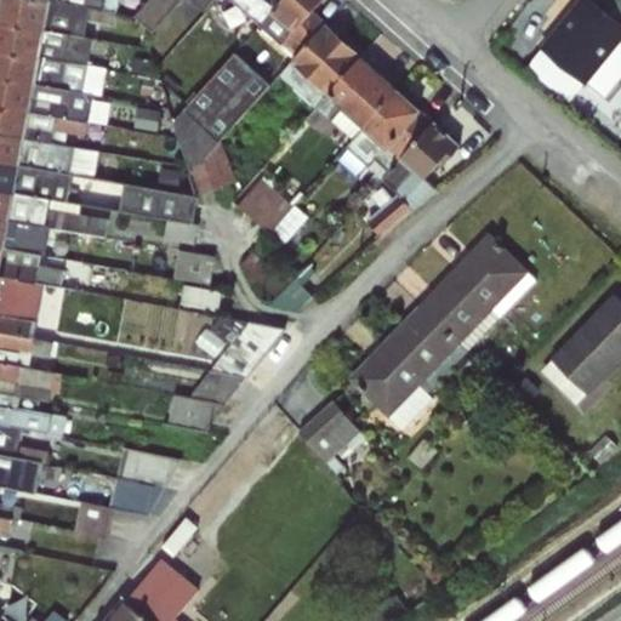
[(47,0),(1,0),(0,7),(0,22),(87,39),(89,24),(115,27),(115,13),(47,0)]
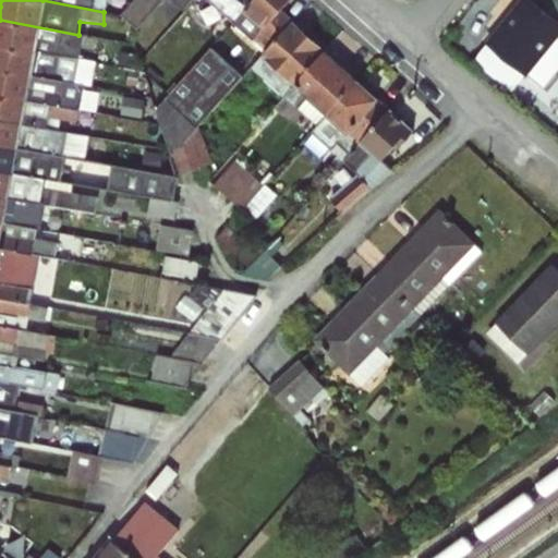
[(43,0),(104,12),(106,0),(43,0)]
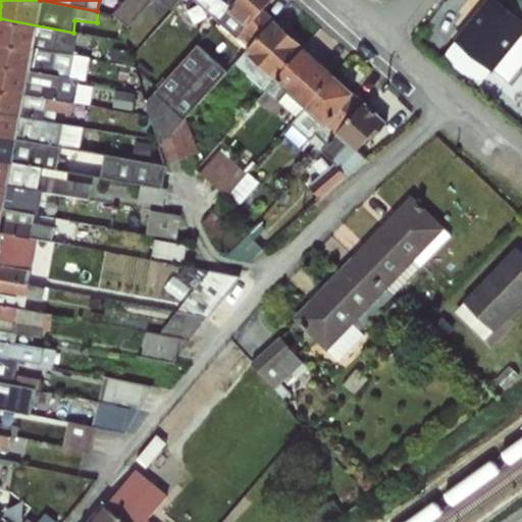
[(128,0),(118,12),(132,23),(151,0),(128,0)]
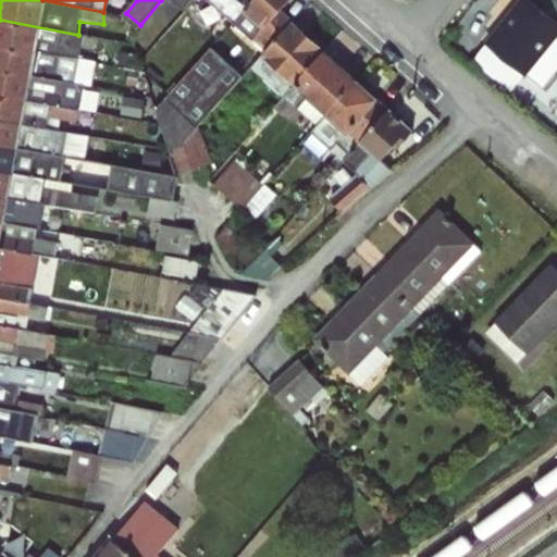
[(286,9),(293,0),(178,0),(190,10),(198,0),(229,0),(276,39),(296,16),(286,9)]
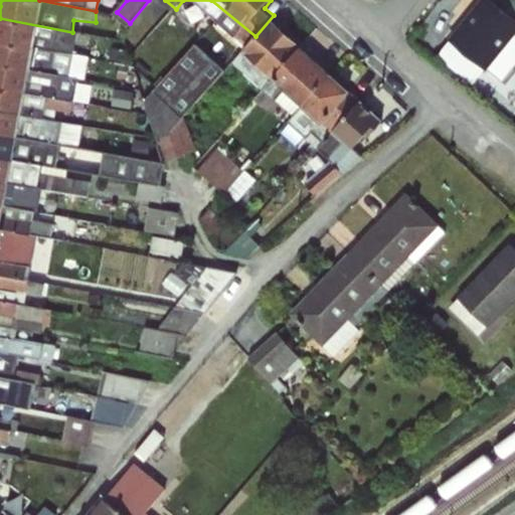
[(514,61),(514,19),(490,0),(482,0),(449,41),(499,81),(514,61)]
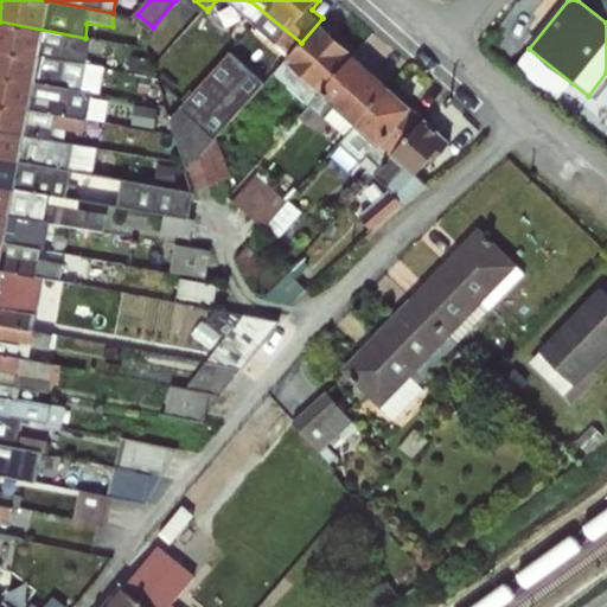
[(327,19),(292,57),(387,146),(422,109),(327,19)]
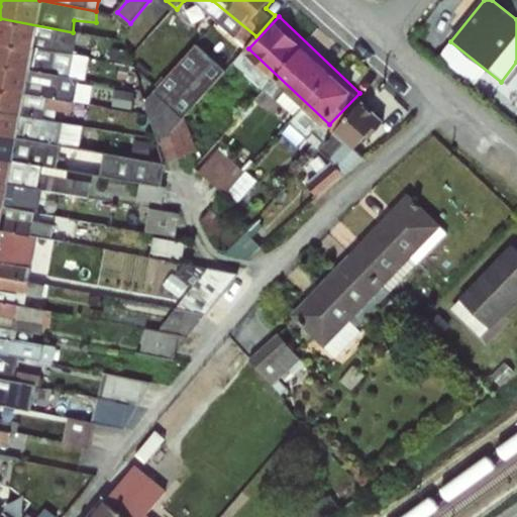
[(0,18),(0,40),(72,53),(76,54),(79,41),(72,37),(73,32),(0,18)]
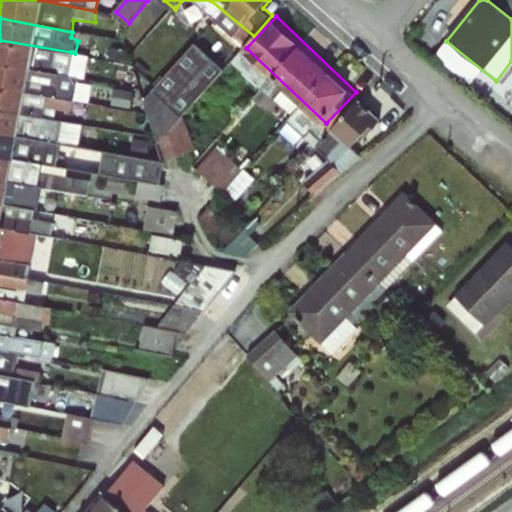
[(0,40),(0,63),(69,74),(71,52),(0,40)]
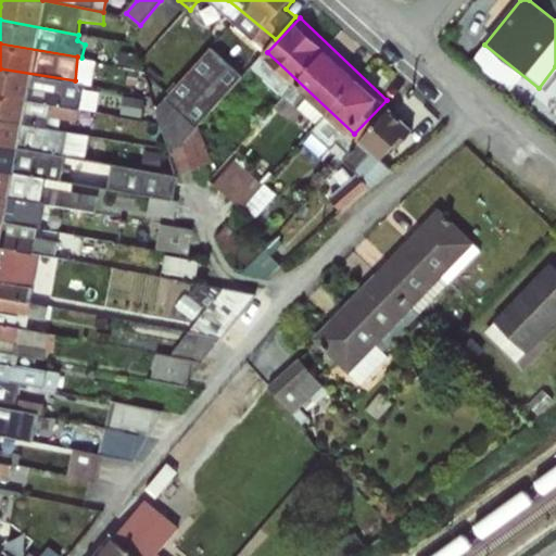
[(0,144),(0,171),(72,184),(149,199),(149,215),(175,219),(179,204),(187,203),(184,191),(199,186),(194,171),(214,161),(201,127),(241,76),(212,50),(155,109),(174,174),(62,154),(0,144)]
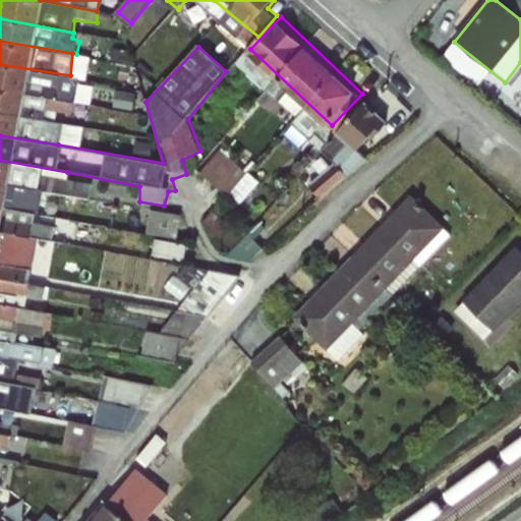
[(0,64),(0,89),(74,105),(80,79),(70,75),(0,64)]
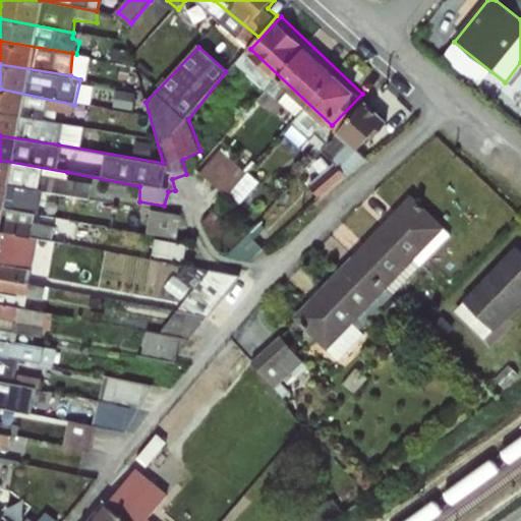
[(0,89),(0,113),(55,121),(56,113),(72,115),(74,105),(0,89)]
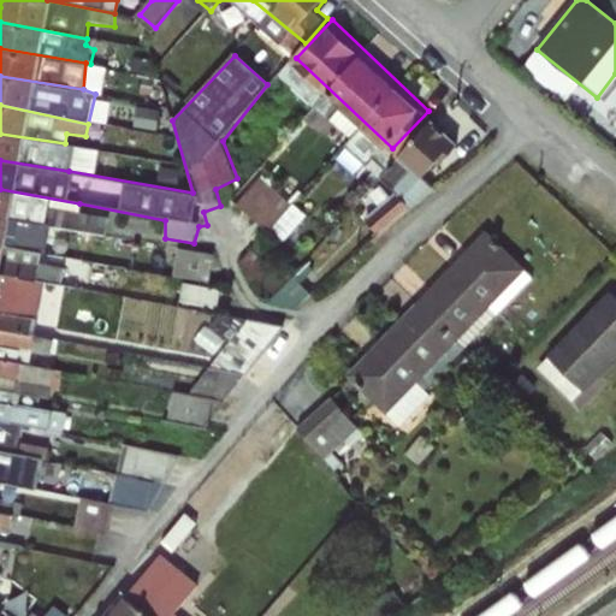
[(427,170),(465,152),(450,122),(400,146),(407,163),(391,171),(407,203),(375,219),(378,224),(439,194),(427,170)]
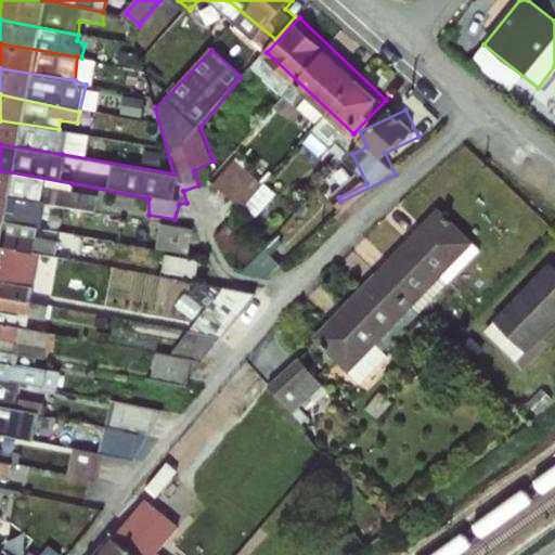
[(0,120),(0,144),(62,154),(66,132),(59,129),(0,120)]
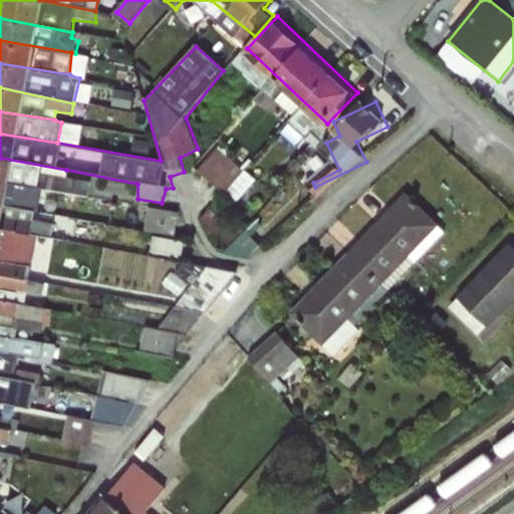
[(201,167),(239,201),(259,178),(221,145),(201,167)]
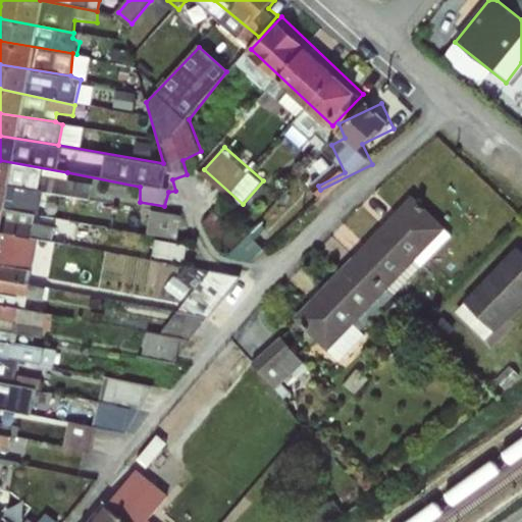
[(0,160),(0,185),(39,193),(88,201),(92,186),(67,179),(67,172),(0,160)]
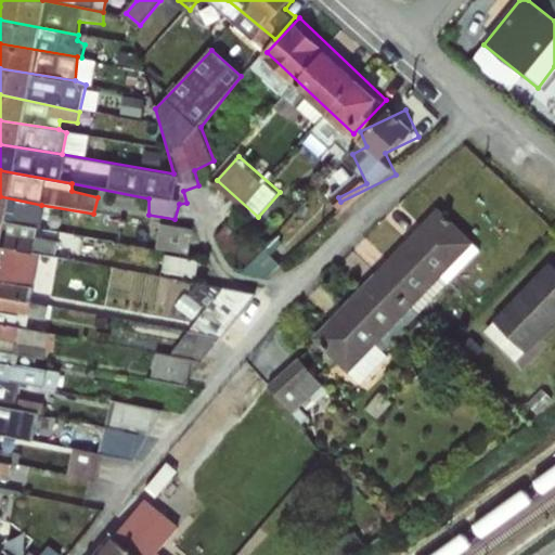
[(0,196),(0,220),(37,229),(50,231),(53,217),(41,211),(41,205),(0,196)]
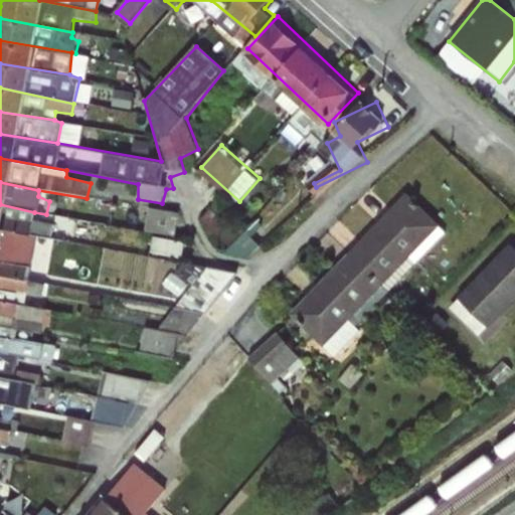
[(354,316),(444,224),(409,192),(294,311),(339,355),(366,327),(354,316)]
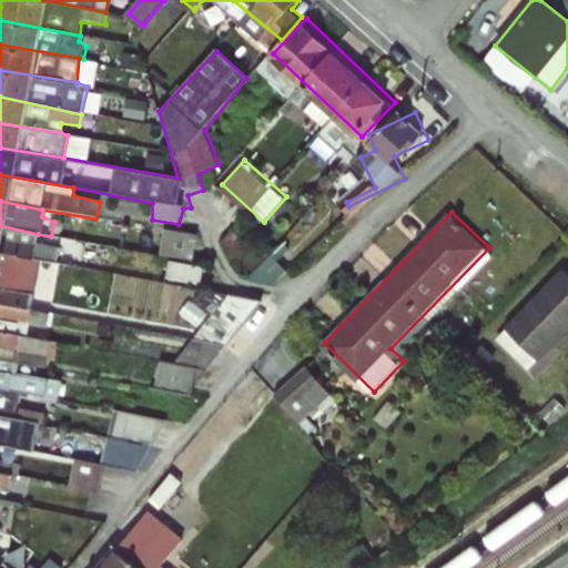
[(0,225),(0,253),(24,257),(79,267),(83,250),(68,243),(38,239),(38,234),(0,225)]
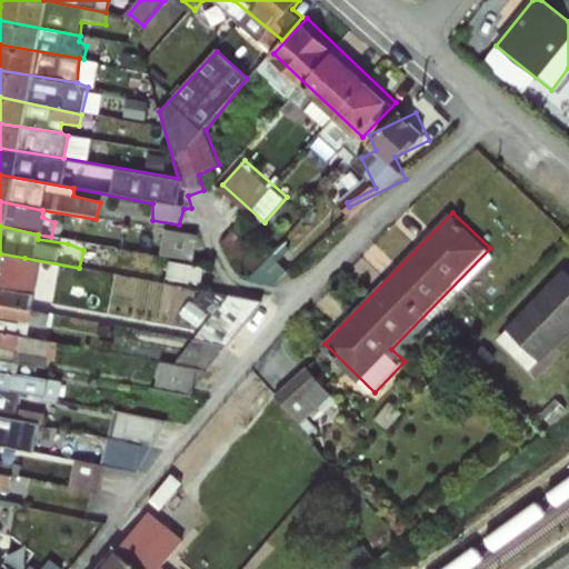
[(169,228),(167,250),(190,252),(192,230),(169,228)]
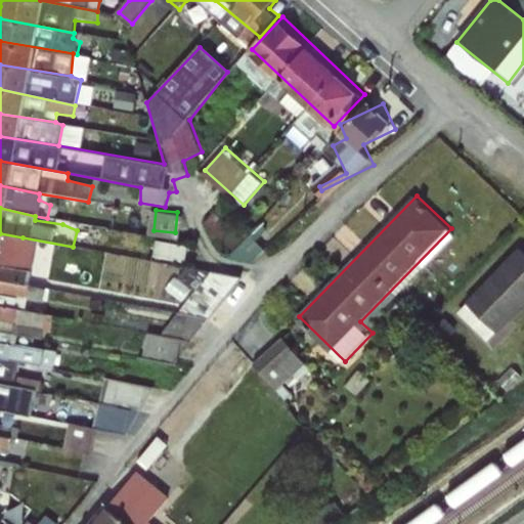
[(0,233),(0,258),(5,260),(9,245),(20,247),(23,237),(0,233)]
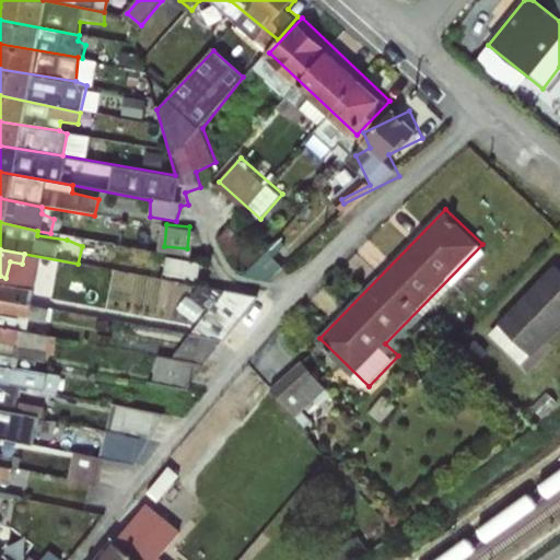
[(493,331),(528,363),(559,328),(559,260),(493,331)]
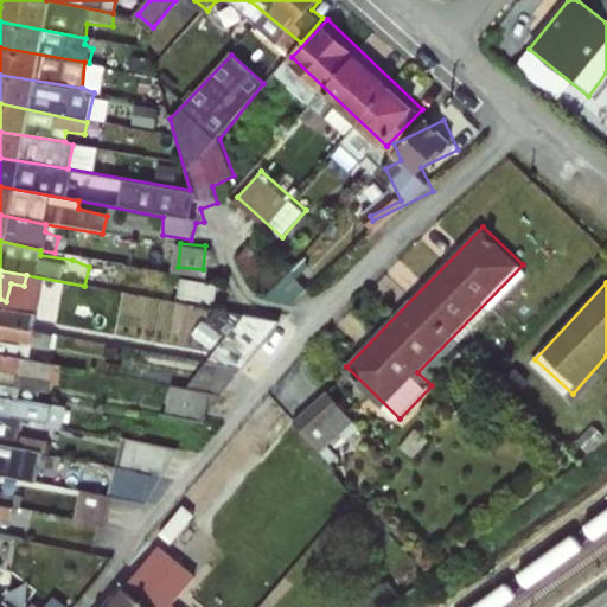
[(42,310),(6,301),(0,299),(0,324),(31,331),(42,310)]
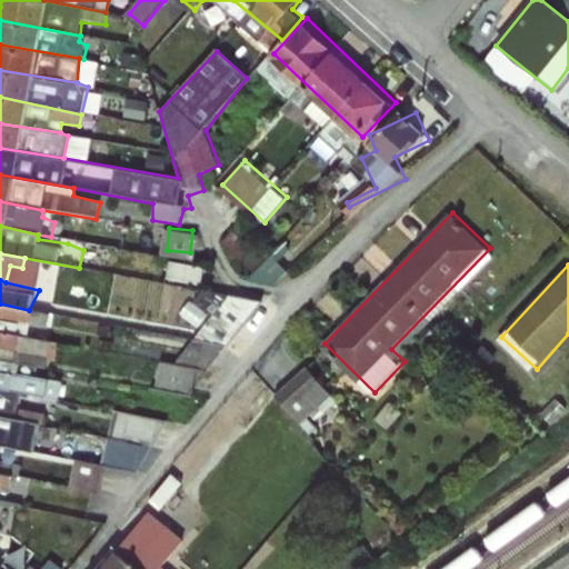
[(181,366),(170,359),(160,376),(196,398),(258,302),(232,286),(181,366)]
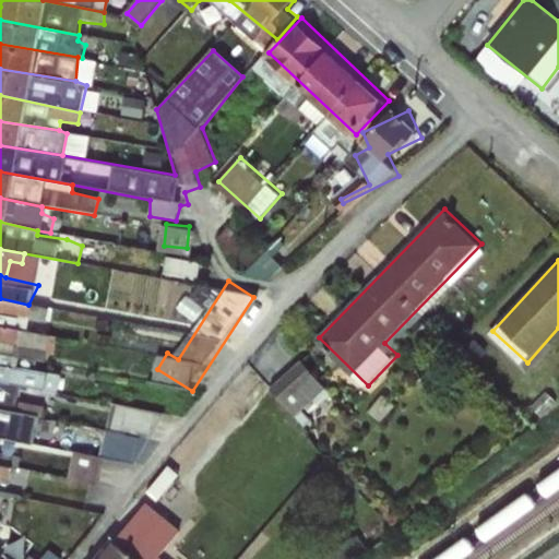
[(0,298),(0,324),(26,330),(28,321),(46,323),(48,305),(28,305),(0,298)]
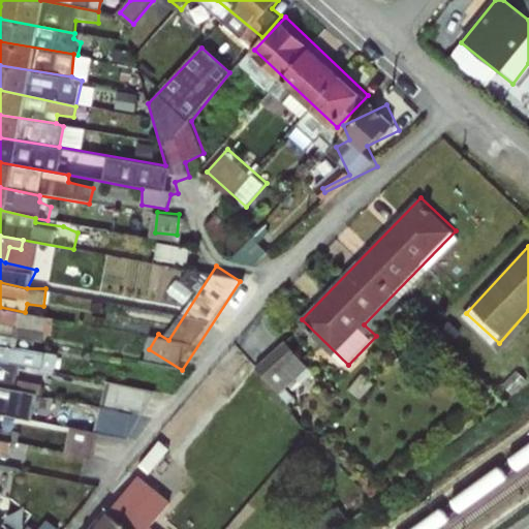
[(0,307),(0,336),(18,340),(41,344),(45,335),(50,336),(52,317),(25,312),(0,307)]
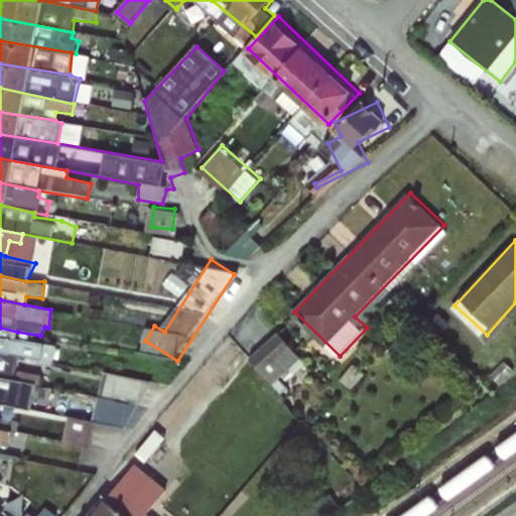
[(0,328),(0,352),(18,357),(51,364),(56,346),(15,340),(17,332),(0,328)]
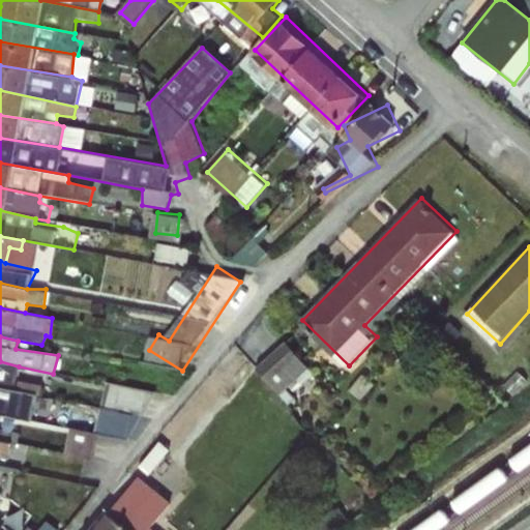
[(294,339),(260,362),(281,392),(315,370),(294,339)]
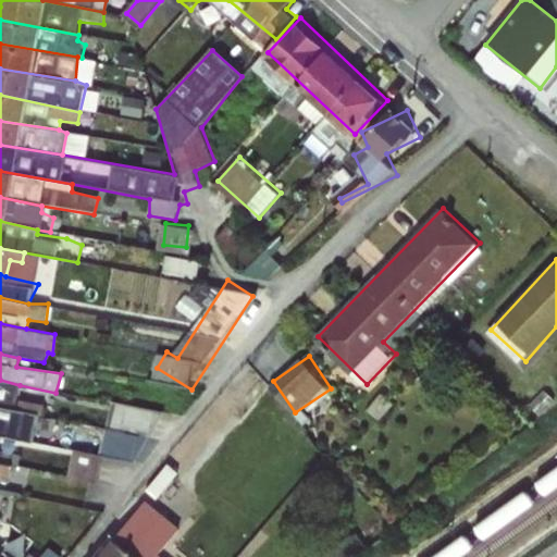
[(0,380),(0,408),(37,416),(42,416),(44,405),(16,398),(20,385),(0,380)]
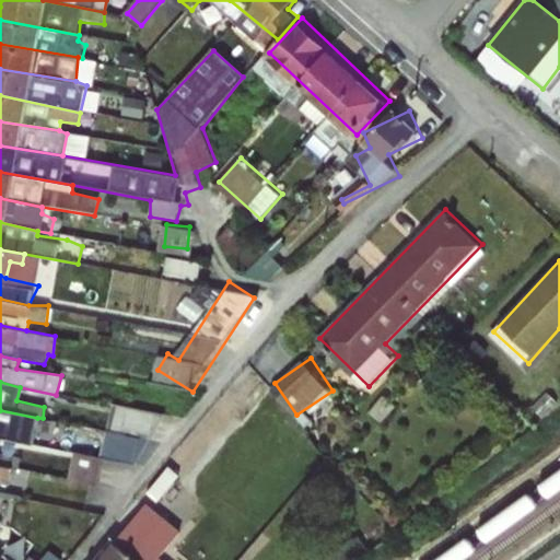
[(120,400),(106,452),(146,464),(161,411),(120,400)]
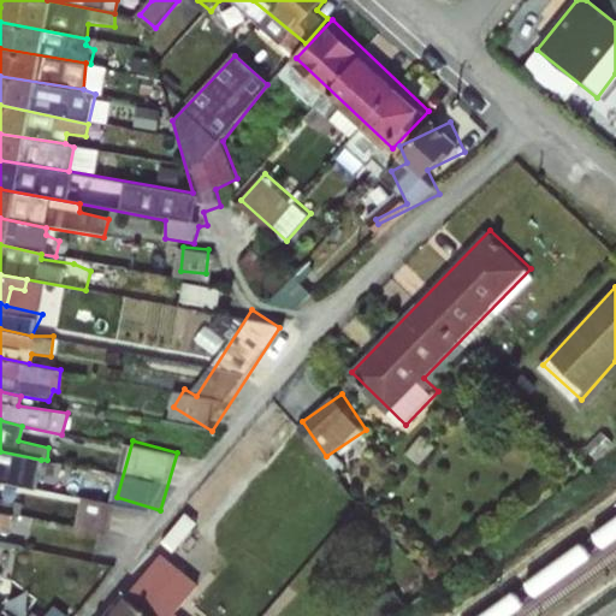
[(0,451),(0,484),(6,486),(35,490),(41,460),(0,451)]
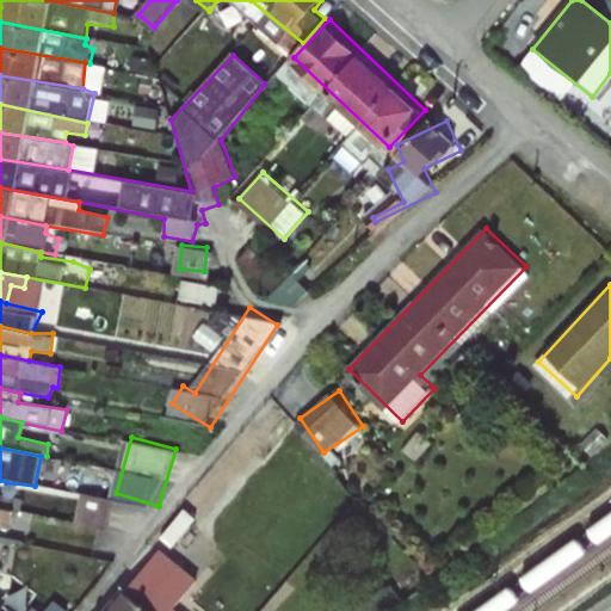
[(0,480),(0,507),(20,511),(23,500),(5,495),(6,482),(0,480)]
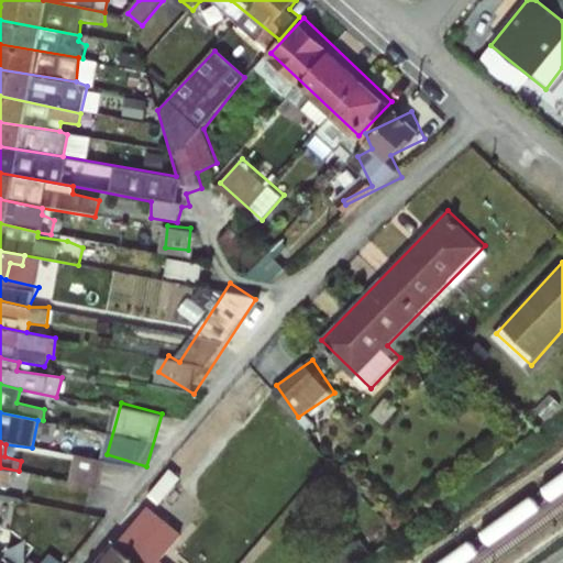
[(81,453),(75,478),(100,485),(107,459),(81,453)]
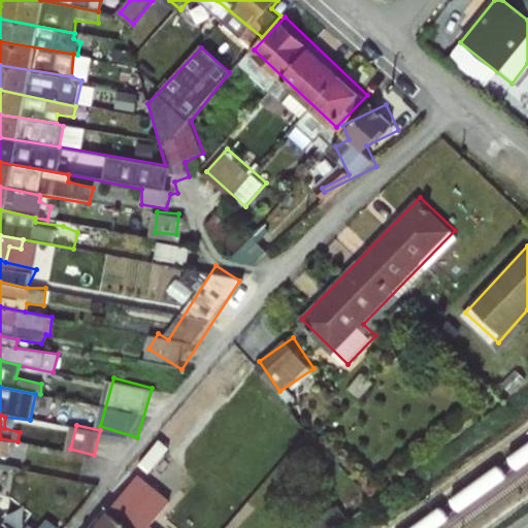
[(0,438),(0,465),(19,470),(26,444),(18,441),(0,438)]
